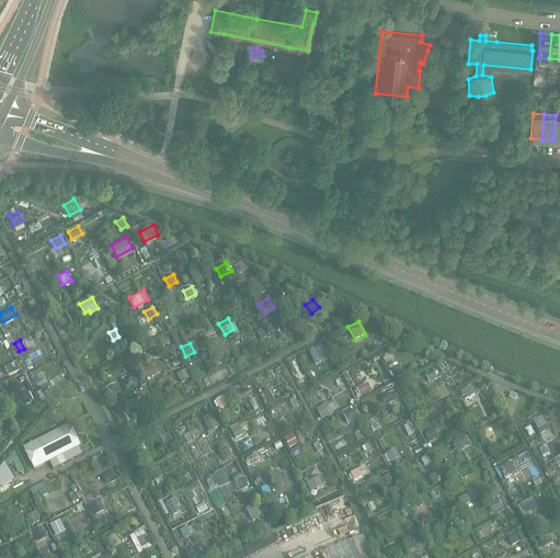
[(321,343),(308,350),(315,363),(328,356),(321,343)]
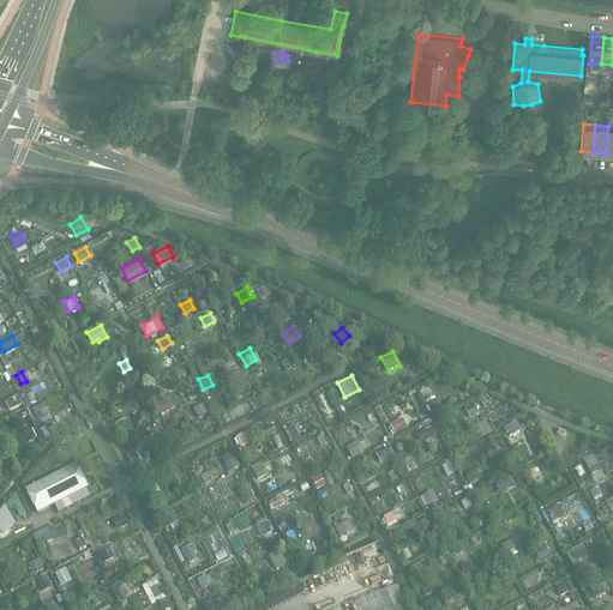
[(16,394),(5,400),(10,409),(20,403),(16,394)]
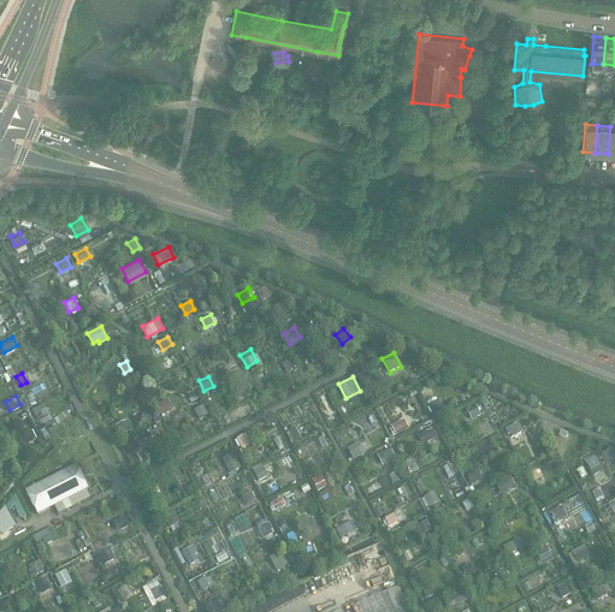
[(435,397),(426,400),(433,414),(442,409),(435,397)]
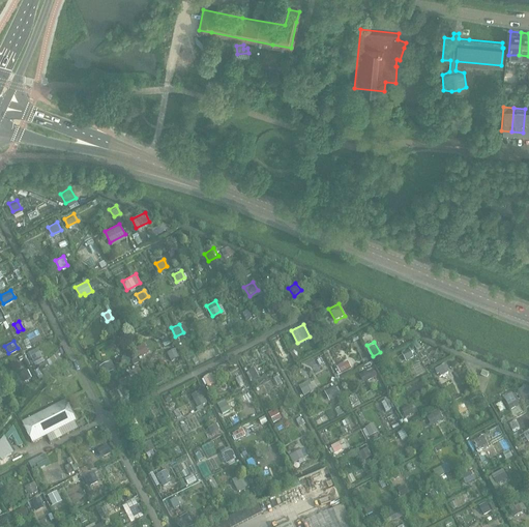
[(144,343),(135,347),(139,355),(147,351),(144,343)]
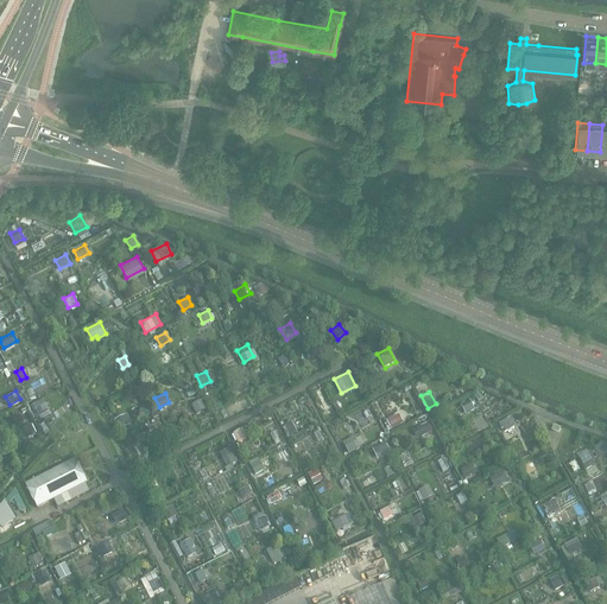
[(43,398),(32,402),(37,412),(46,406),(43,398)]
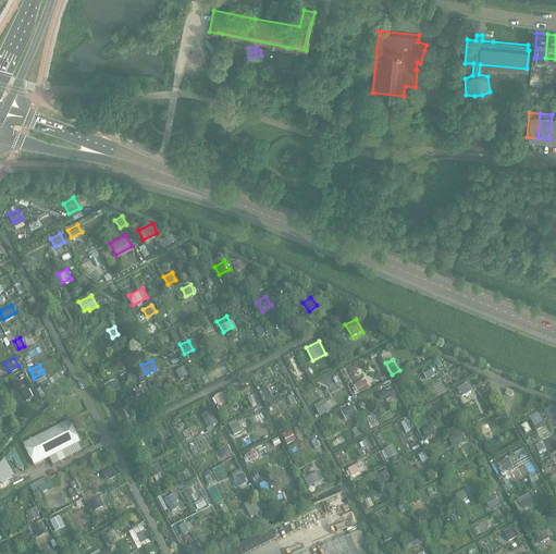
[(184,365),(175,369),(180,378),(188,373),(184,365)]
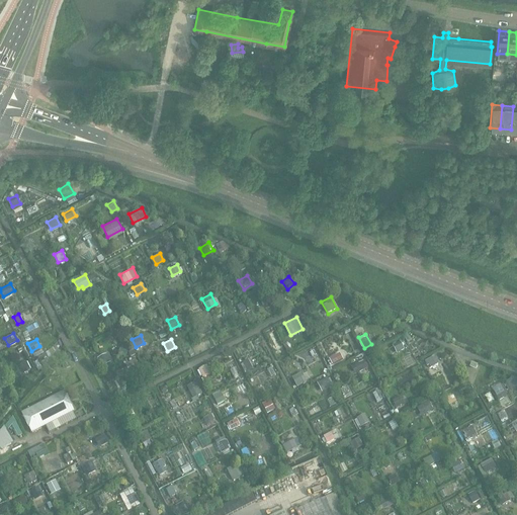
[(399,340),(392,344),(396,351),(403,347),(399,340)]
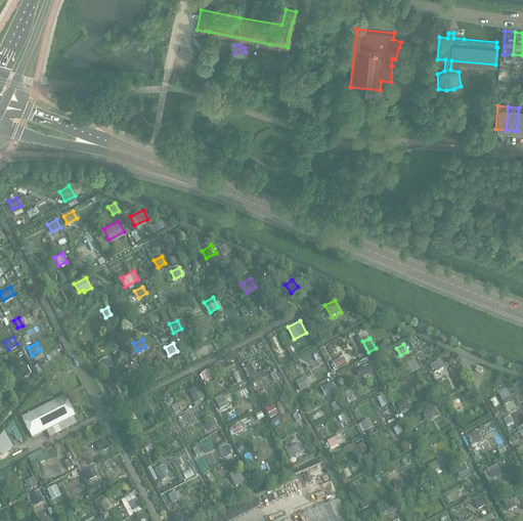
[(247,355),(238,360),(247,373),(255,367),(247,355)]
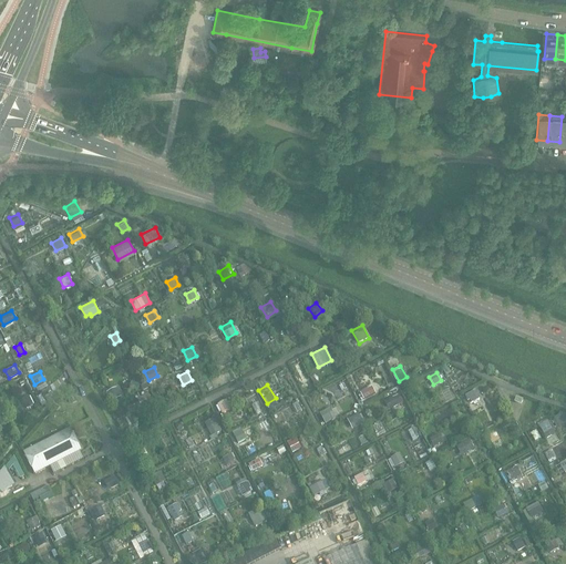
[(371,386),(360,391),(363,397),(374,391),(371,386)]
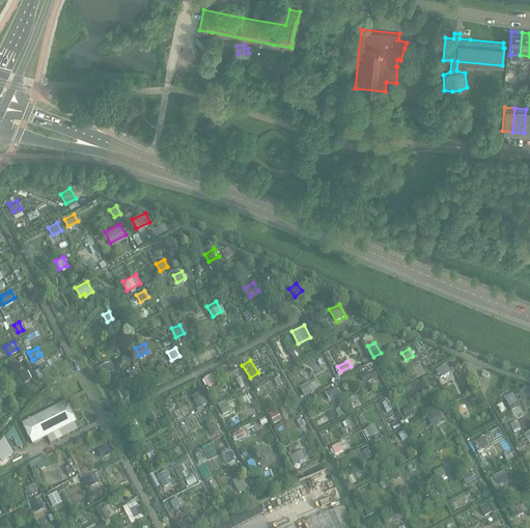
[(108,362),(100,366),(104,373),(112,369),(108,362)]
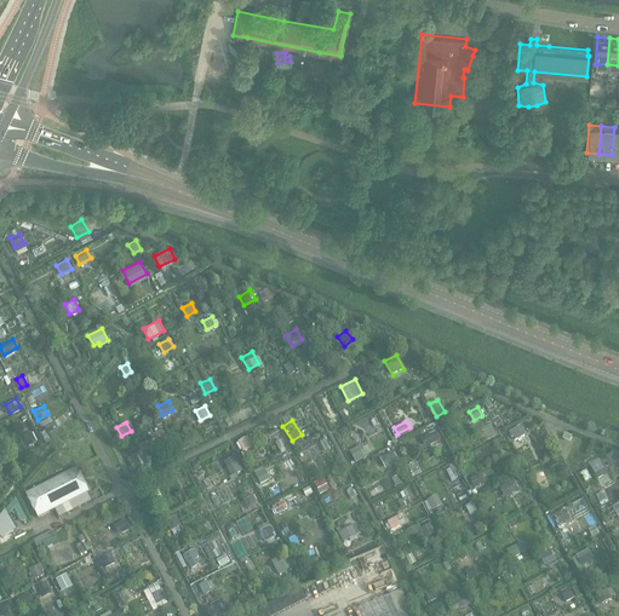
[(519,425),(508,430),(510,435),(513,433),(514,437),(523,433),(519,425)]
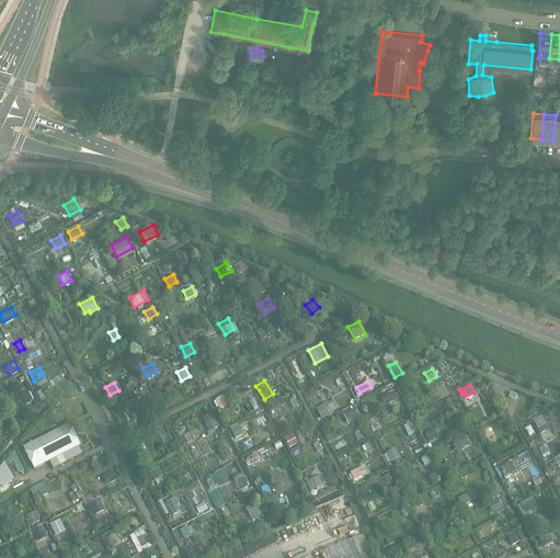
[(392,388),(379,395),(384,403),(397,397),(392,388)]
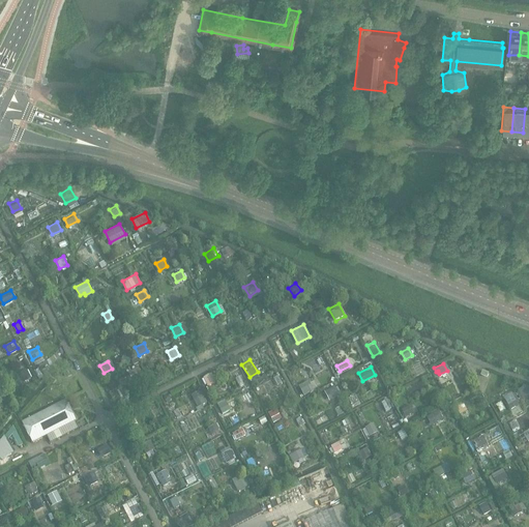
[(26,369),(19,372),(24,380),(30,376),(26,369)]
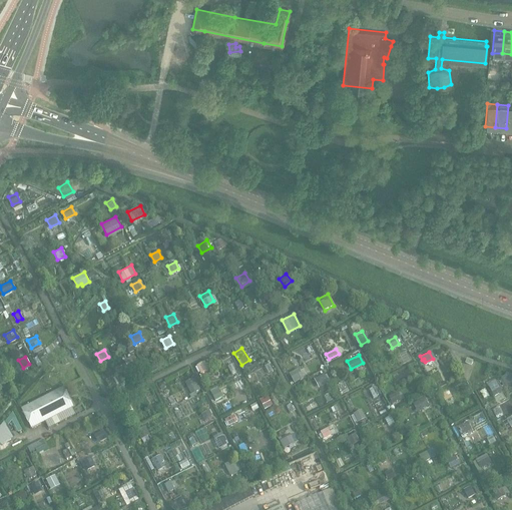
[(66,365),(61,357),(54,361),(59,369),(66,365)]
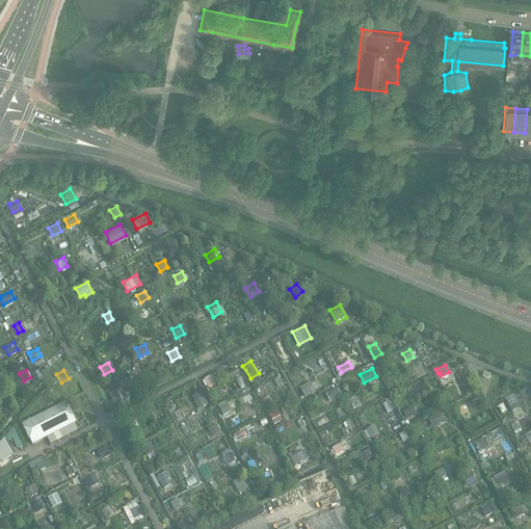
[(213,373),(204,375),(207,385),(216,381),(213,373)]
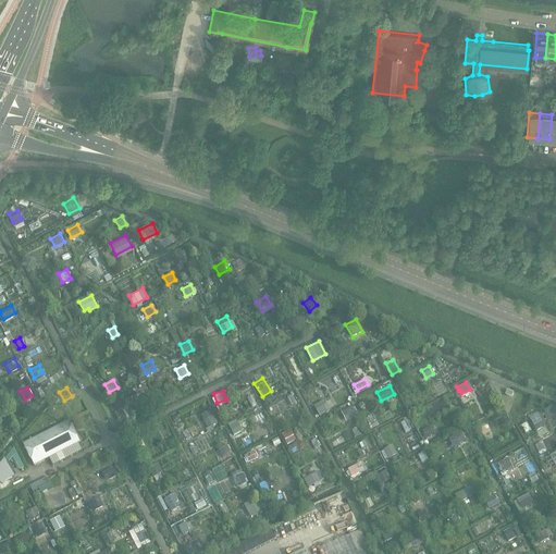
[(323,398),(312,404),(319,414),(329,408),(323,398)]
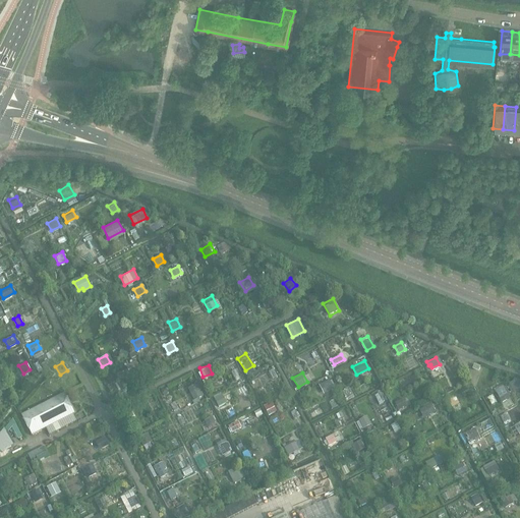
[(509,380),(512,388),(519,384),(517,377),(509,380)]
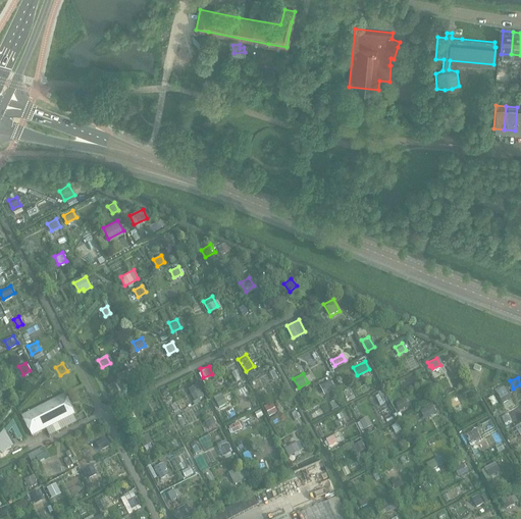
[(329,378),(319,384),(324,393),(333,387),(329,378)]
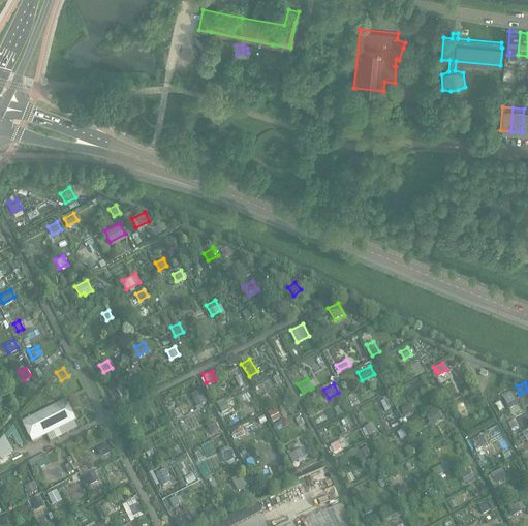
[(198,390),(191,394),(197,405),(205,401),(198,390)]
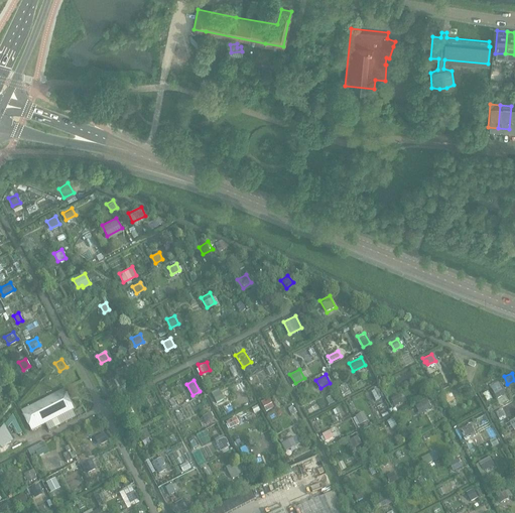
[(499,383),(491,388),(496,397),(504,392),(499,383)]
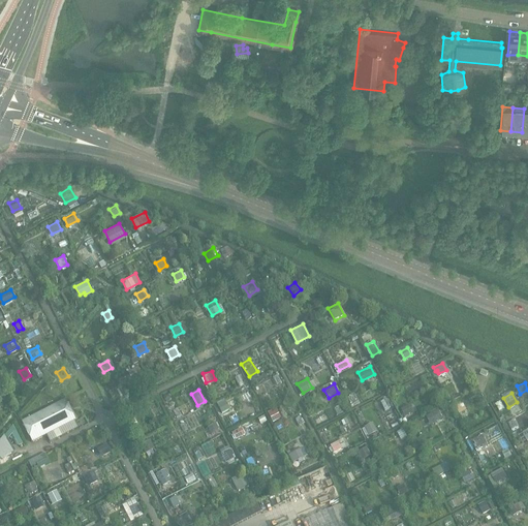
[(64,397),(22,420),(32,439),(72,419),(74,418),(64,397)]
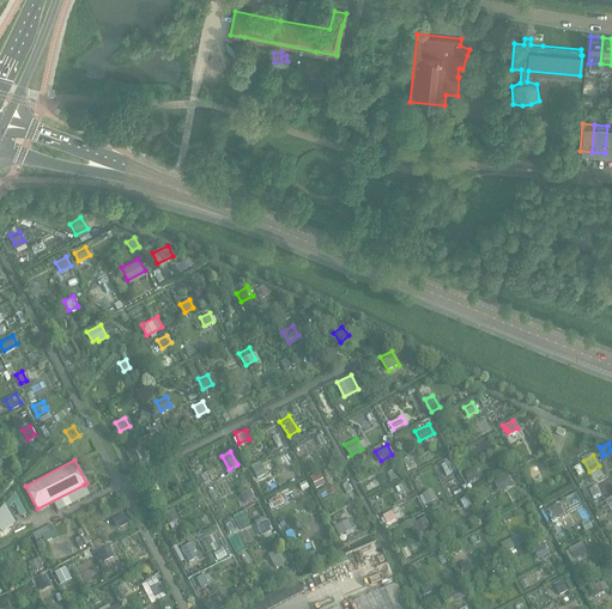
[(259,461),(250,466),(258,476),(265,472),(259,461)]
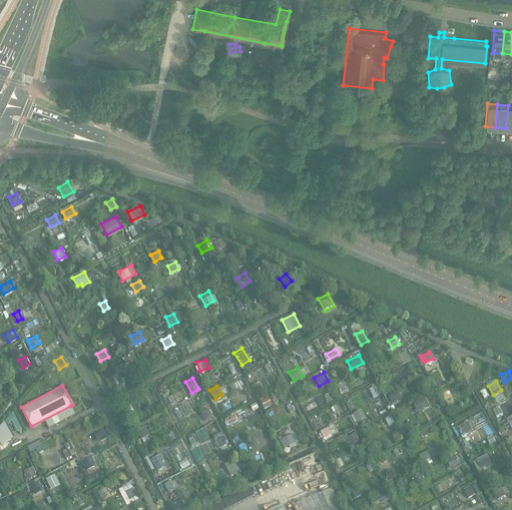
[(449,386),(440,391),(444,398),(453,394),(449,386)]
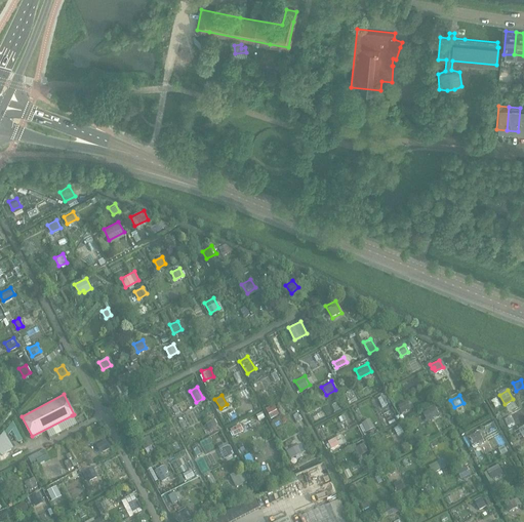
[(406,400),(397,404),(400,411),(409,407),(406,400)]
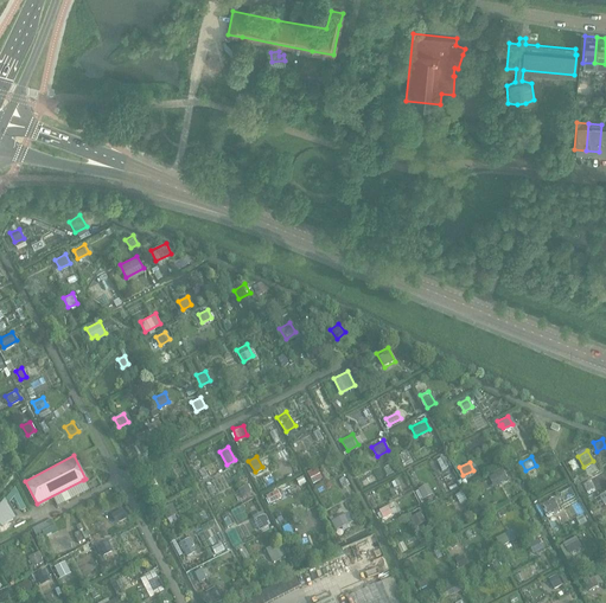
[(316,467),(307,472),(312,481),(320,478),(316,467)]
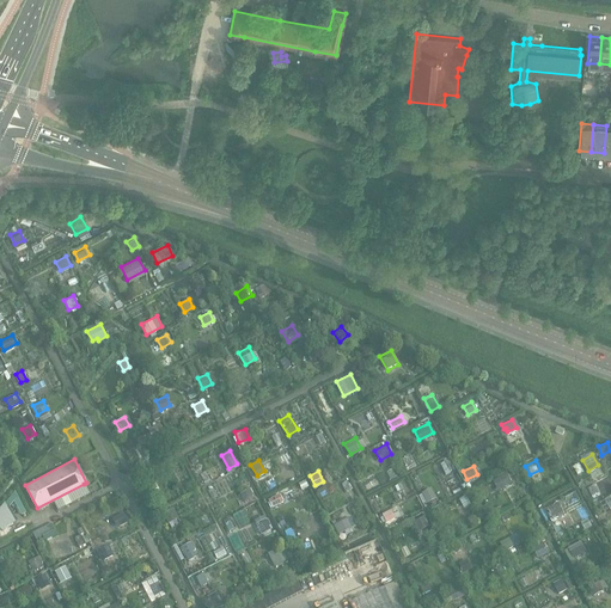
[(493,480),(498,489),(509,481),(506,473),(493,480)]
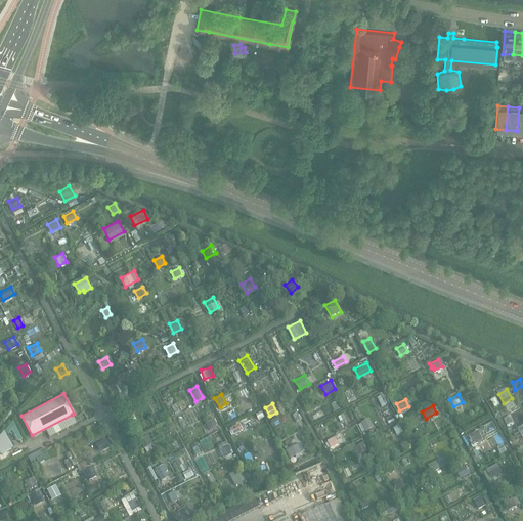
[(213,418),(205,421),(209,429),(217,426),(213,418)]
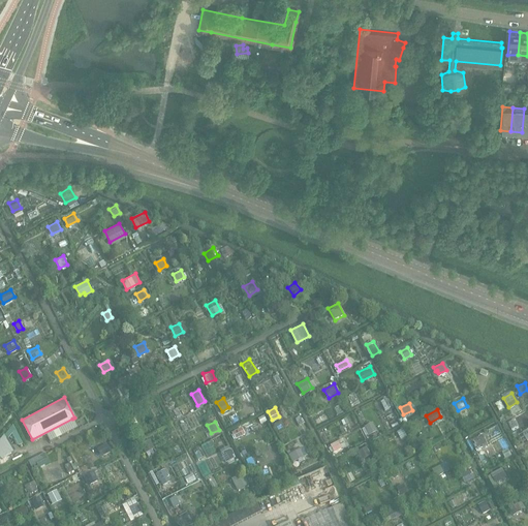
[(372,422),(364,425),(368,434),(376,430),(372,422)]
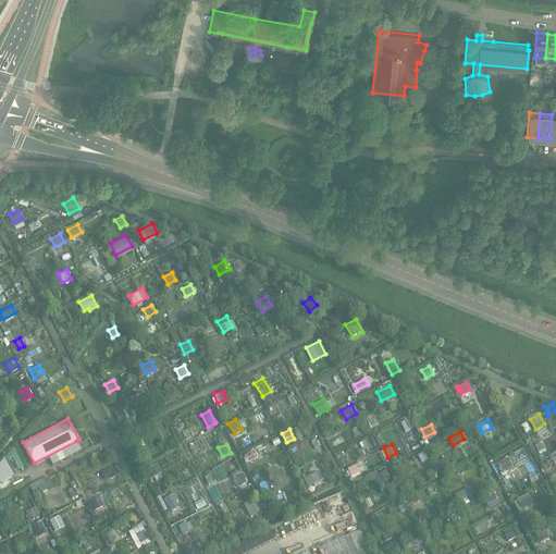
[(12,445),(3,457),(7,463),(12,455),(19,468),(24,466),(12,445)]
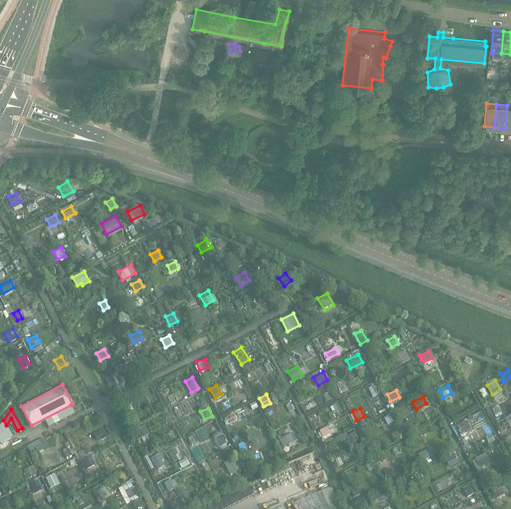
[(233,412),(226,417),(230,423),(236,419),(233,412)]
